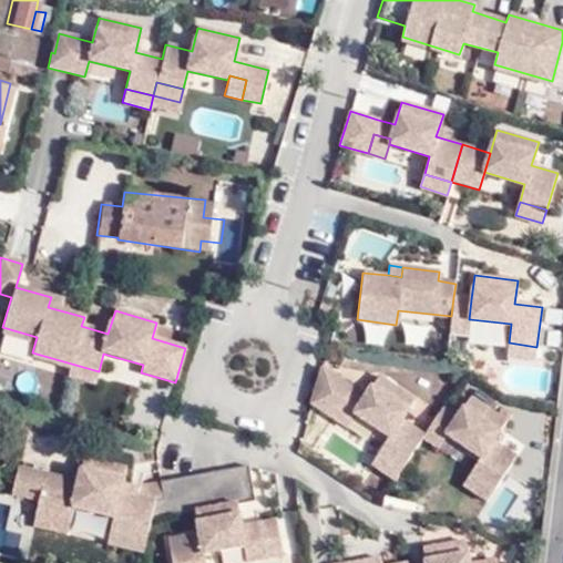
[(451,316),(449,333),(468,335),(470,319),(469,319),(471,299),(453,297),(451,316)]
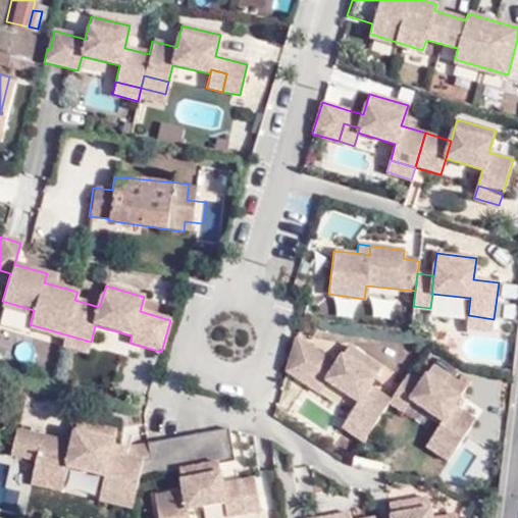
[(494,319),(468,315),(467,327),(493,331),(494,319)]
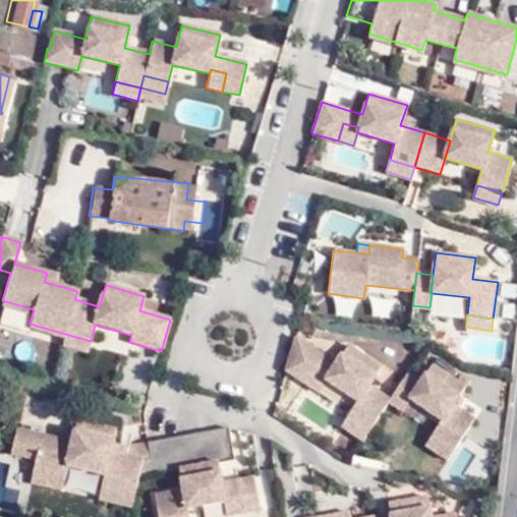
[(91,341),(65,334),(61,346),(87,353),(91,341)]
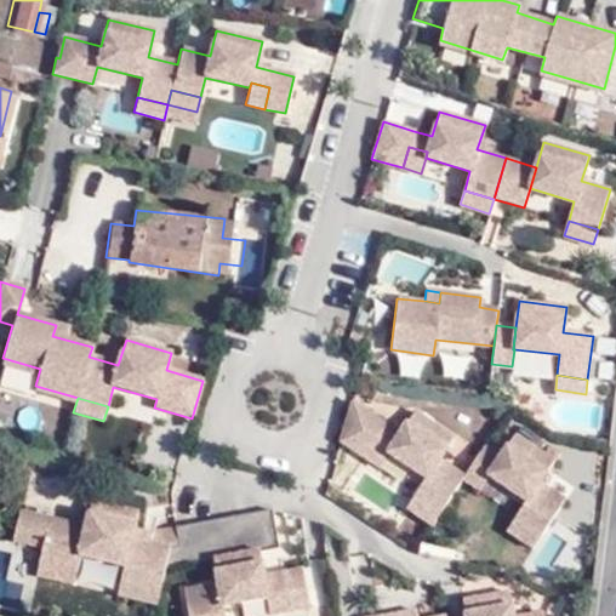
[(400,434),(352,403),(340,441),(363,456),(376,438),(391,448),(387,452),(388,452),(426,478),(415,495),(441,512),(465,477),(439,460),(454,438),(415,412),(400,434)]
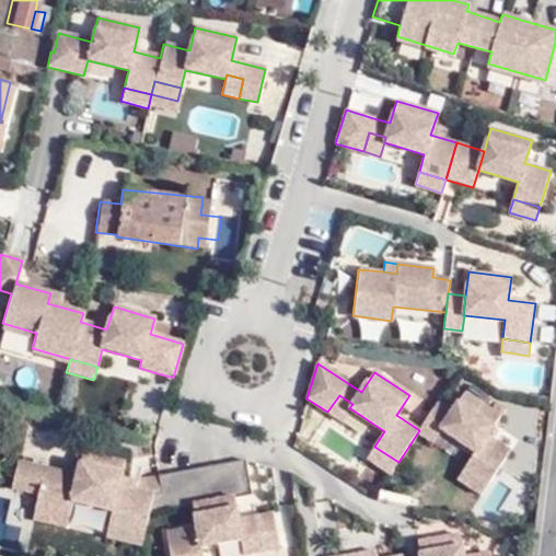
[(437,403),(426,419),(441,429),(476,452),(465,467),(489,483),(510,451),(487,437),(500,416),(464,393),(452,413),(437,403)]
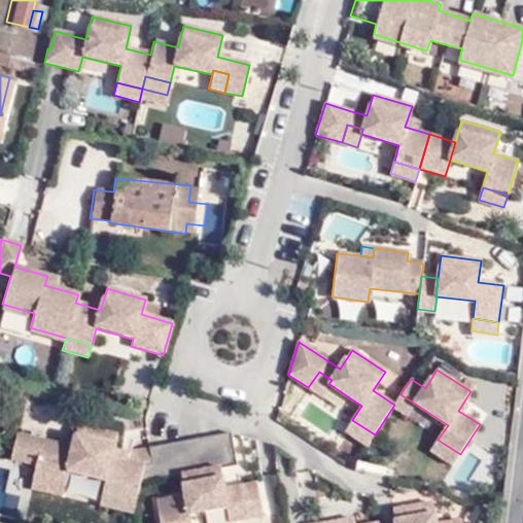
[(308,387),(322,396),(329,384),(328,384),(332,380),(319,372),(308,387)]
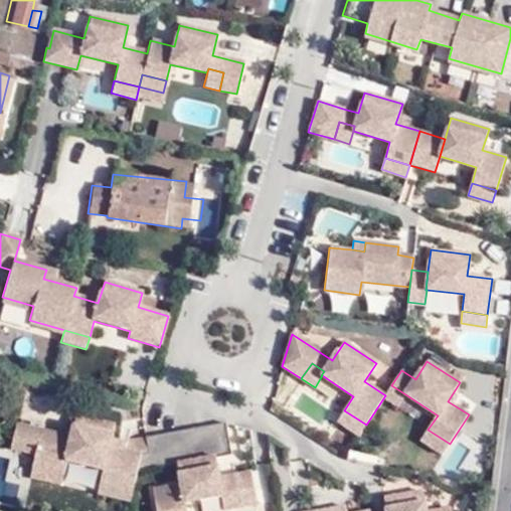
[(405,394),(391,385),(383,397),(398,406),(405,394)]
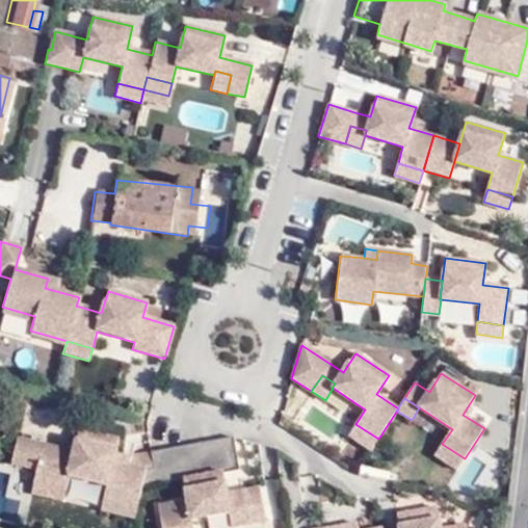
[(378,439),(355,424),(348,436),(371,449),(378,439)]
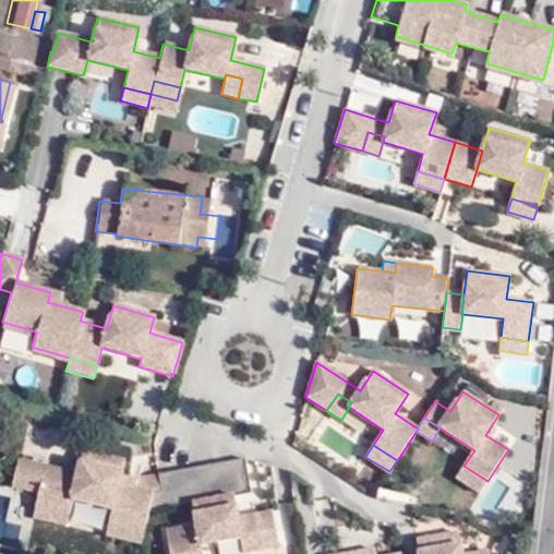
[(50,469),(41,506),(69,513),(72,495),(112,504),(118,485),(123,462),(82,452),(76,476),(50,469)]
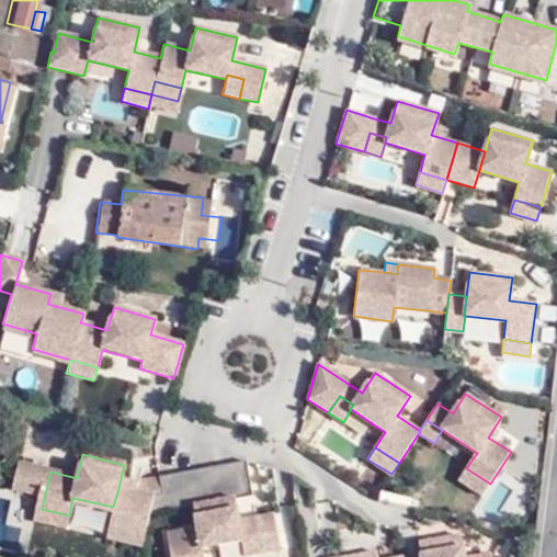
[(161,493),(152,496),(148,513),(193,506),(235,498),(252,496),(247,461),(158,476),(161,493)]
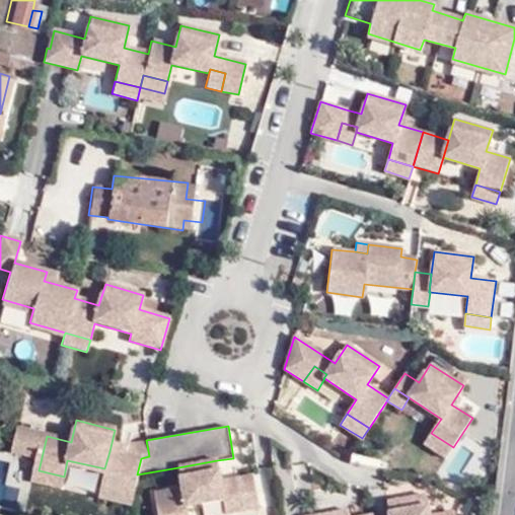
[(453,447),(431,433),(424,443),(446,458),(453,447)]
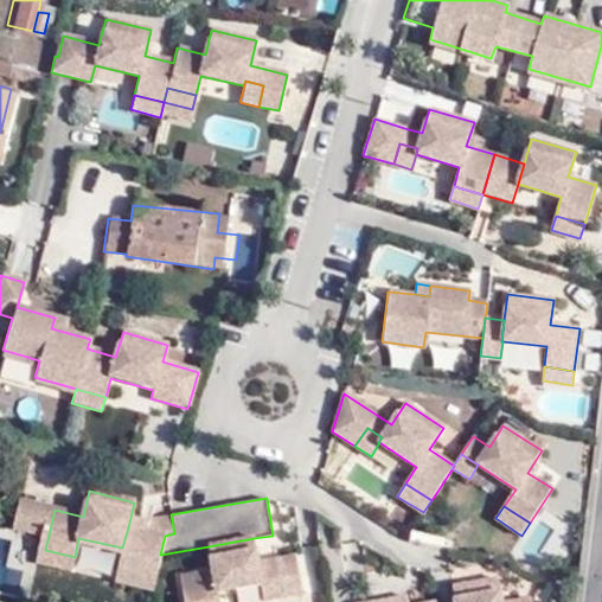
[(147,531),(128,527),(122,548),(117,563),(136,568),(147,531)]
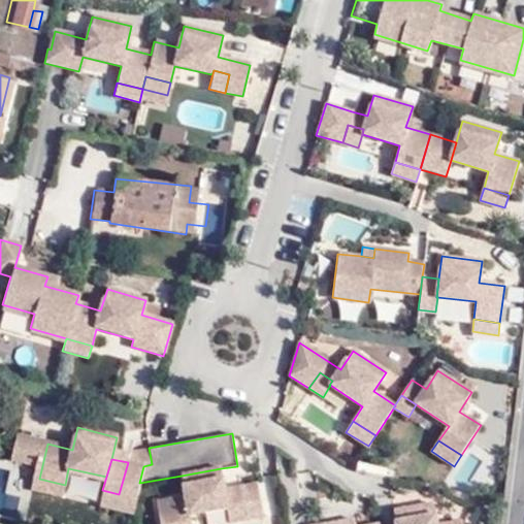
[(143,466),(128,462),(119,494),(136,498),(139,483),(143,466)]
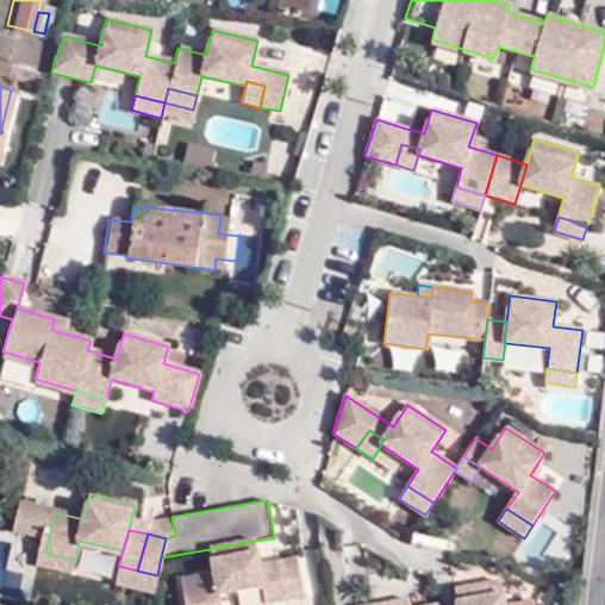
[(260,567),(255,541),(210,549),(213,574),(185,580),(188,604),(219,604),(218,596),(263,587),(260,567)]
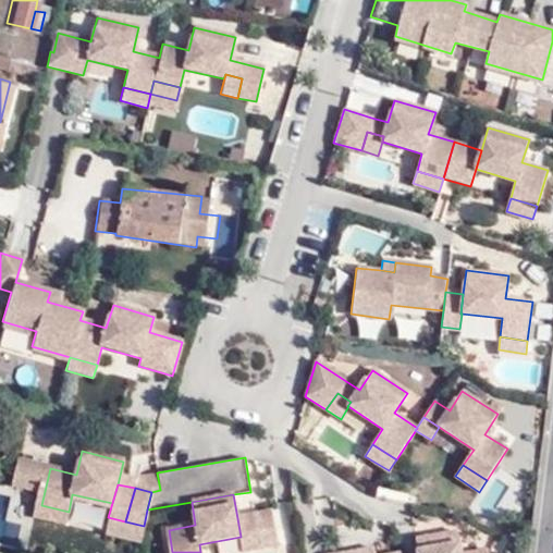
[(69,512),(41,505),(38,519),(65,525),(69,512)]
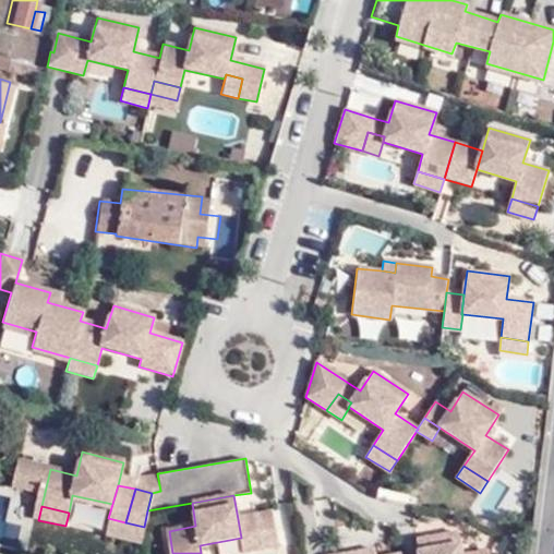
[(273,513),(254,516),(260,550),(278,548),(273,513)]
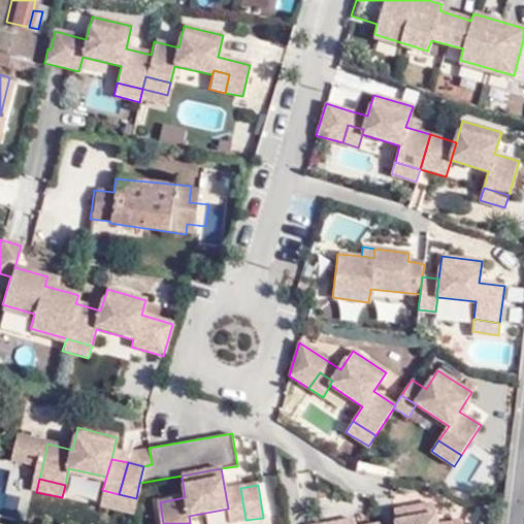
[(240,488),(225,491),(228,509),(231,523),(246,520),(240,488)]
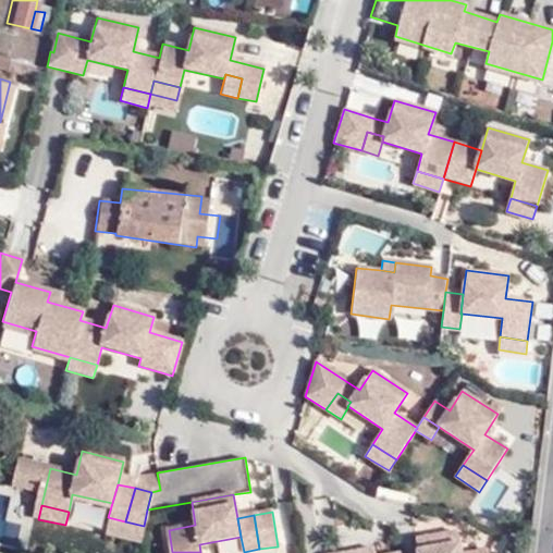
[(416,539),(417,552),(488,552),(488,551),(471,552),(461,552),(457,531),(416,539)]
